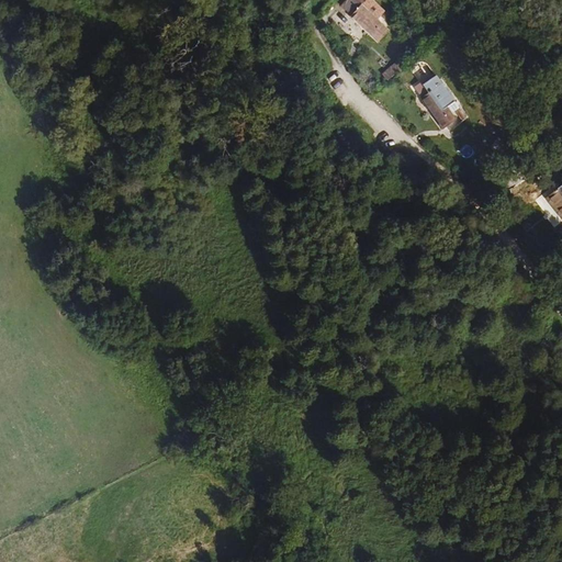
[(346,0),(341,4),(351,15),(357,11),(346,0)]
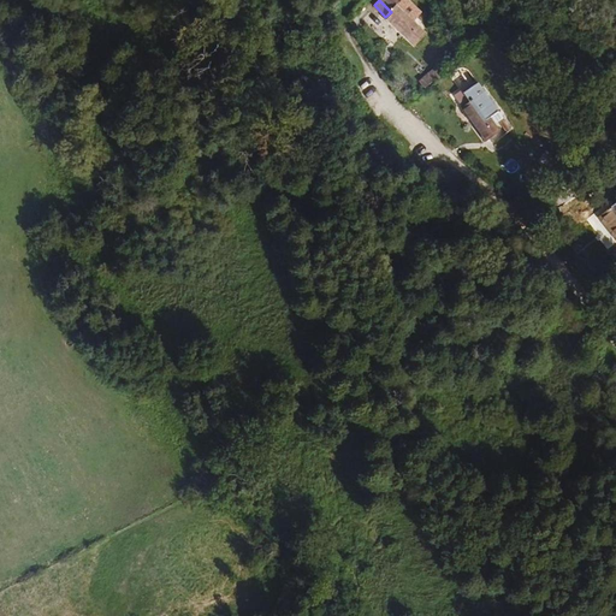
[(379,0),(391,12),(385,17),(415,46),(426,34),(413,22),(422,13),(408,0),(379,0)]
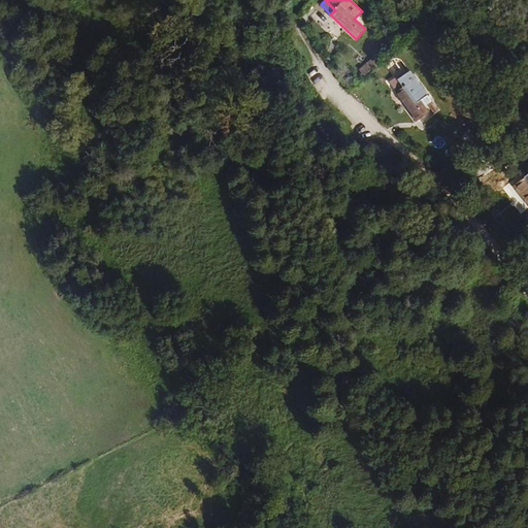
[(370,59),(360,70),(367,76),(377,65),(370,59)]
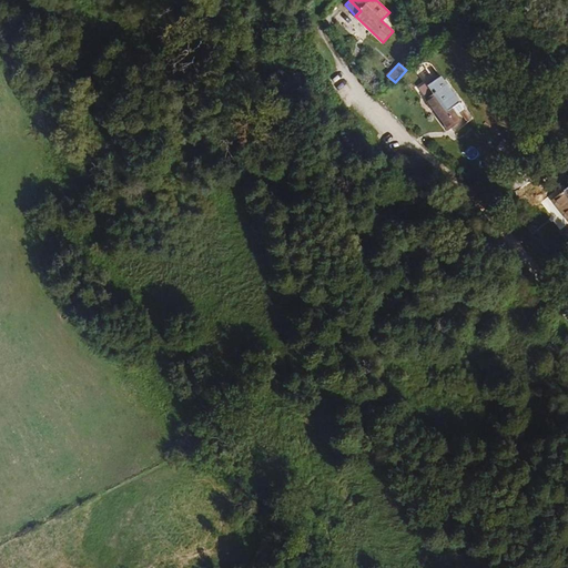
[(407,84),(413,91),(424,81),(417,74),(407,84)]
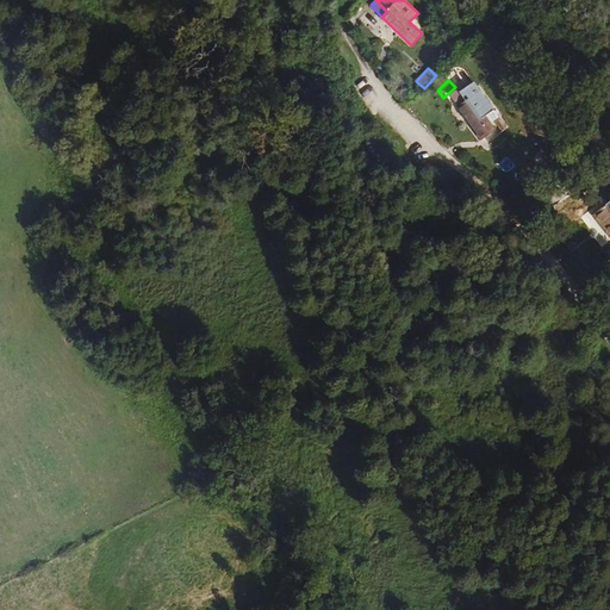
[(466,101),(459,106),(481,139),(495,130),(485,117),(493,111),(473,82),(459,93),(466,101)]
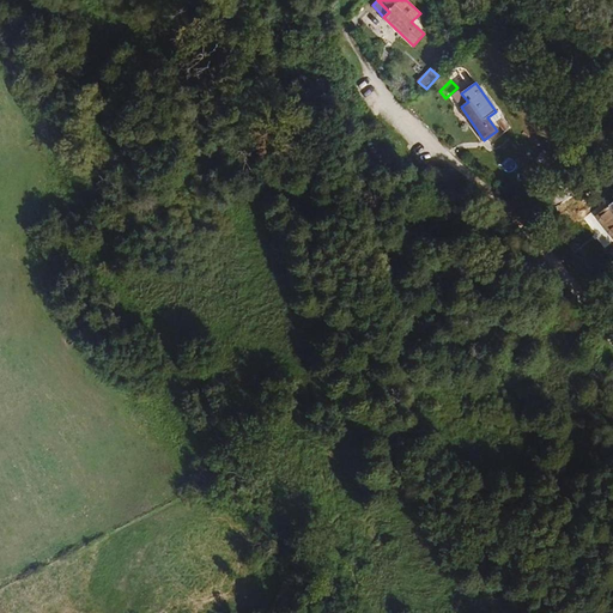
[(545,151),(538,161),(545,167),(548,169),(556,158),(545,151)]
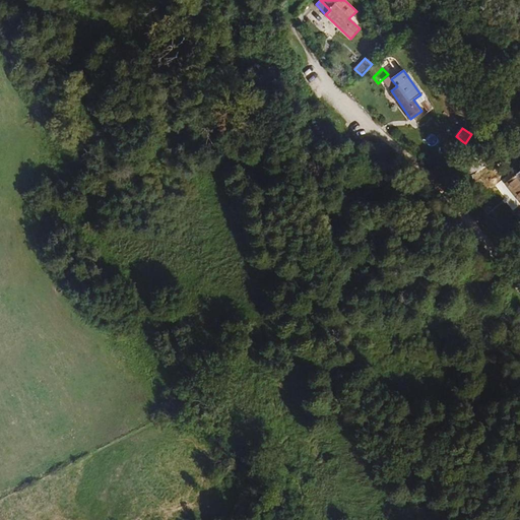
[(519,172),(506,183),(519,201),(519,172)]
